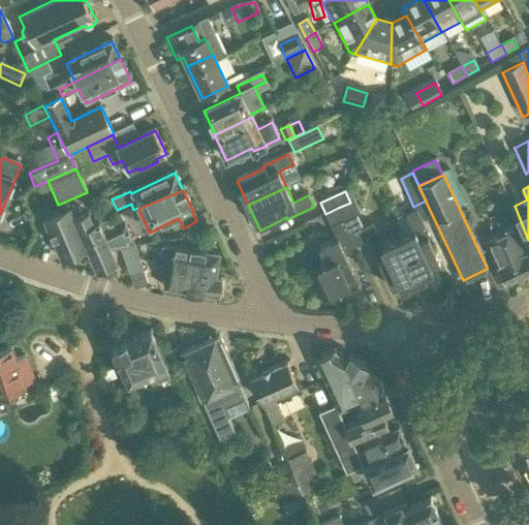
[(353,201),(350,203),(338,208),(356,248),(367,243),(377,265),(379,264),(392,290),(408,282),(409,285),(417,282),(399,241),(383,248),(372,225),(363,229),(356,217),(361,215),(353,201)]
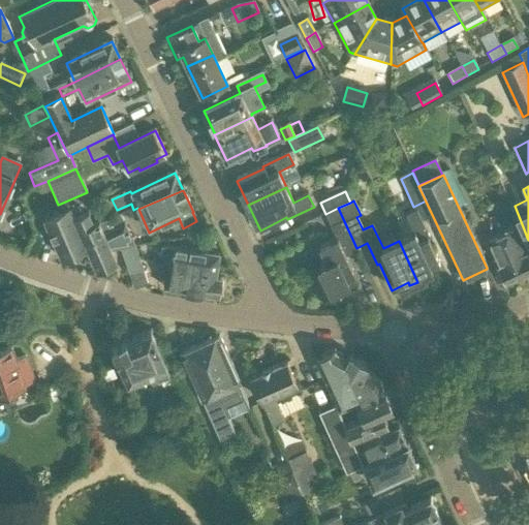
[(338,208),(325,214),(327,215),(325,215),(337,240),(319,249),(327,265),(319,268),(331,292),(348,283),(347,280),(355,277),(346,257),(359,252),(356,248),(338,208)]
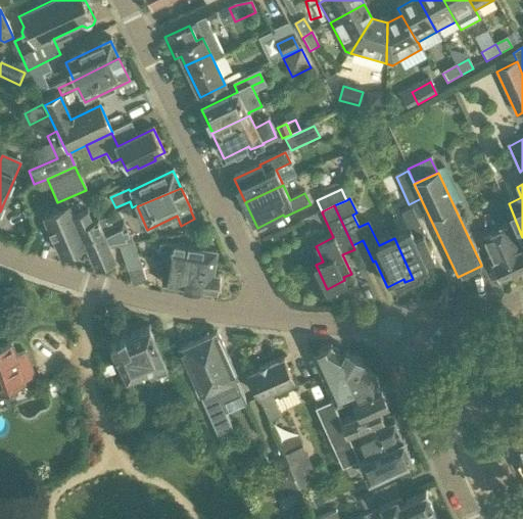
[(86,248),(75,220),(69,207),(44,219),(61,258),(86,248)]
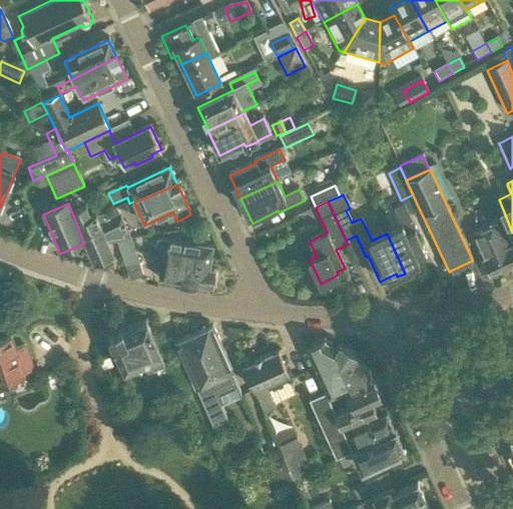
[(387,233),(405,274),(414,270),(412,267),(428,259),(416,232),(417,231),(405,204),(394,209),(402,226),(387,233)]
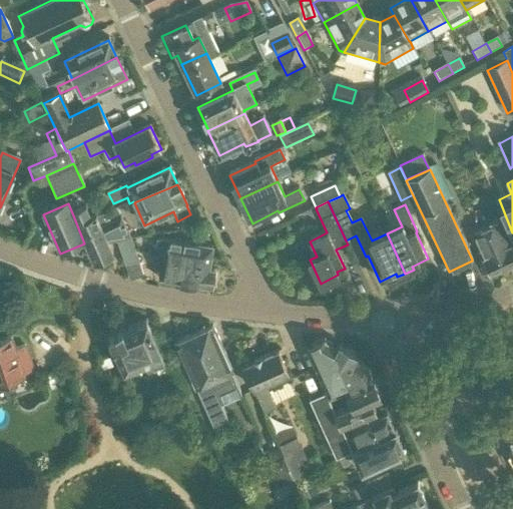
[(86,209),(73,215),(84,243),(94,265),(113,256),(107,241),(101,227),(97,218),(92,220),(86,209)]
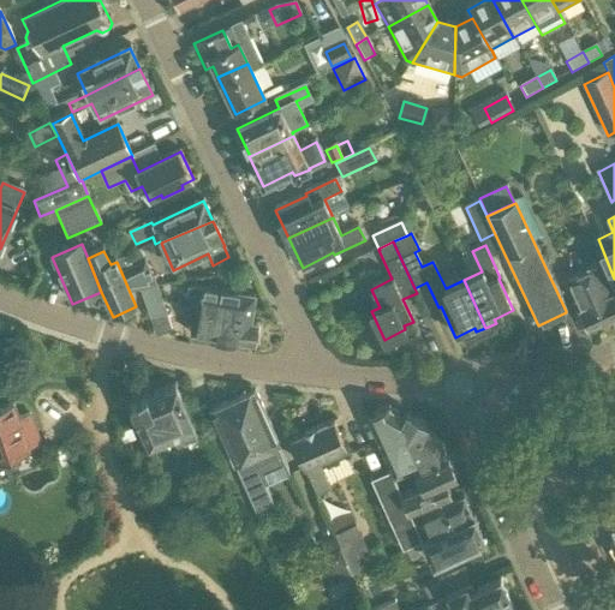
[(129,289),(156,287),(145,261),(121,273),(129,289)]
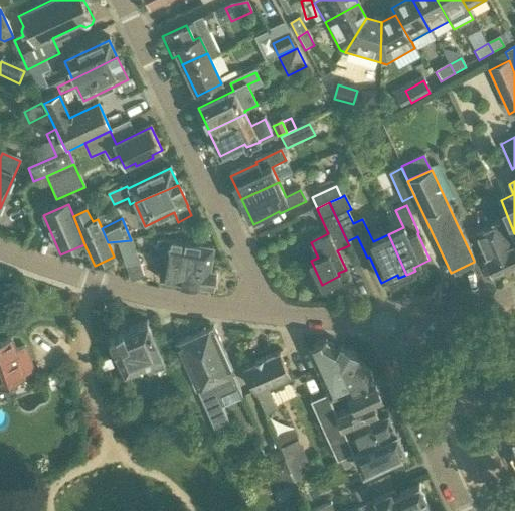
[(503,224),(474,238),(492,279),(514,268),(514,247),(514,248),(503,224)]
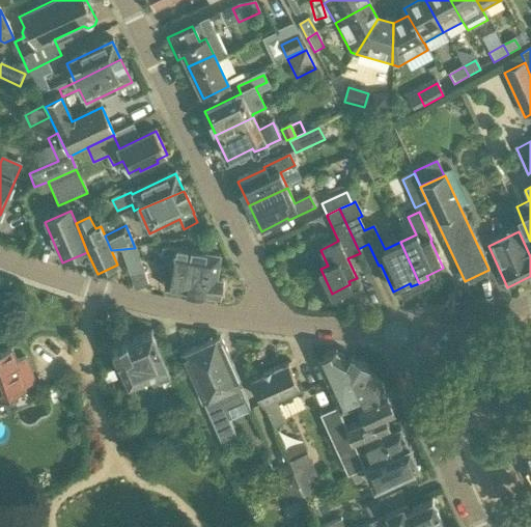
[(137,249),(135,249),(122,251),(126,262),(139,258),(137,249)]
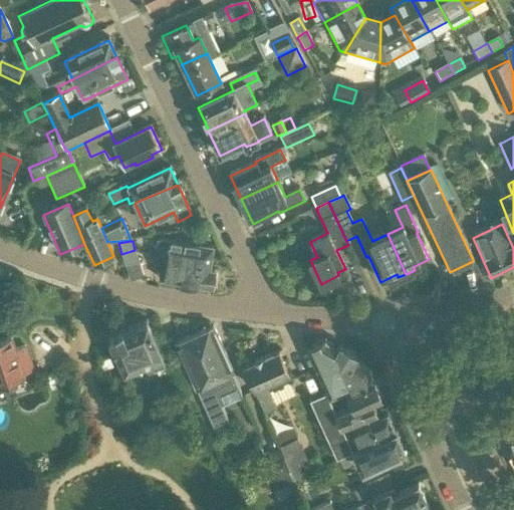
[(162,258),(211,266),(214,247),(171,241),(158,241),(157,253),(163,254),(162,258)]
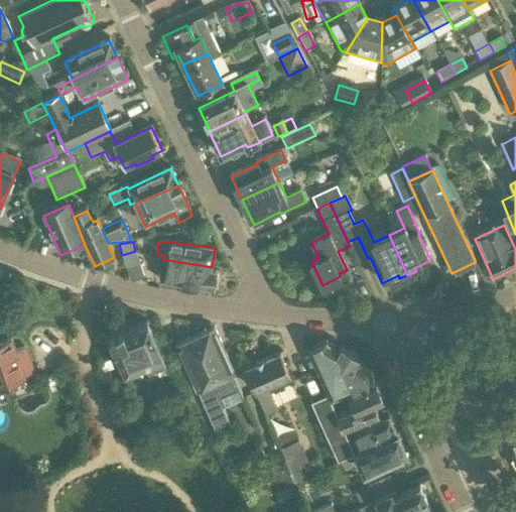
[(135,251),(122,255),(130,284),(144,279),(135,251)]
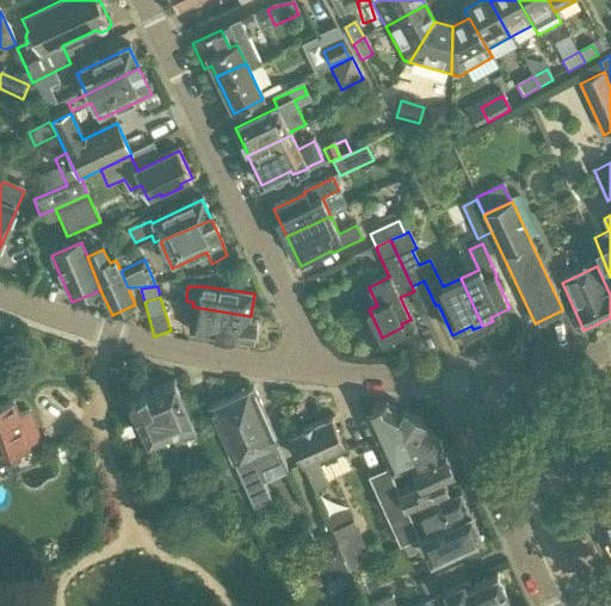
[(251,316),(192,307),(189,307),(187,321),(192,321),(191,334),(253,344),(257,323),(250,322),(251,316)]
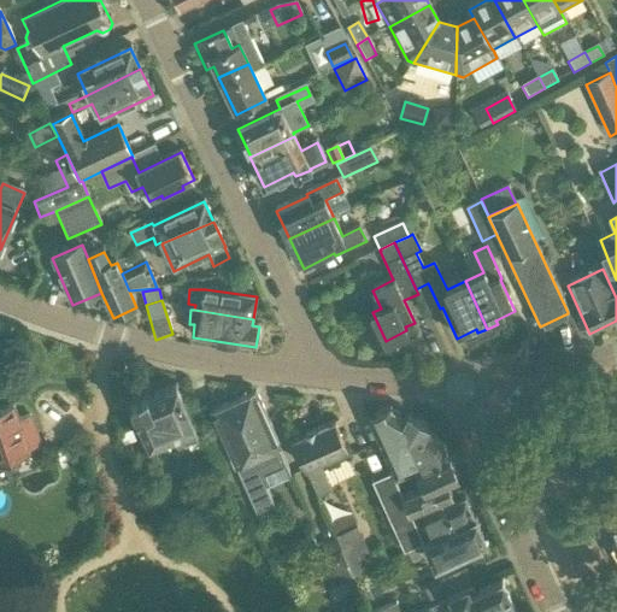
[(148,395),(131,402),(150,445),(171,436),(177,448),(198,440),(192,427),(194,427),(176,386),(148,398),(148,395)]
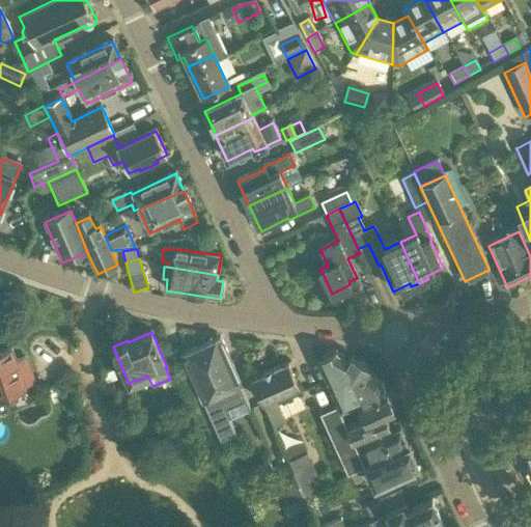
[(240,385),(241,385),(220,338),(183,356),(222,442),(236,435),(230,420),(251,411),(240,385)]
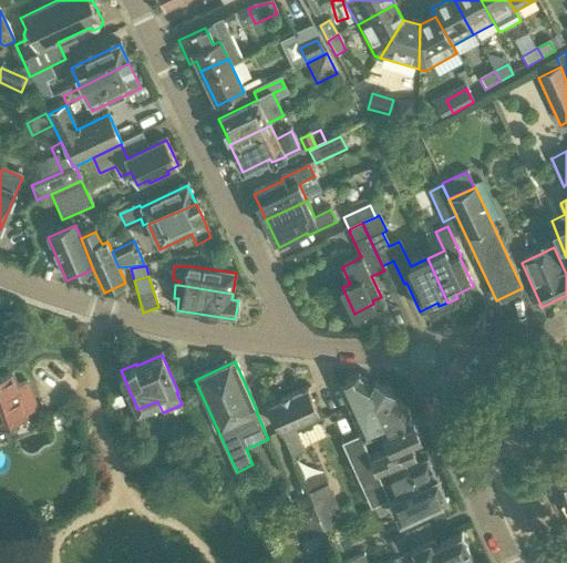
[(13,375),(0,378),(0,426),(28,417),(27,415),(37,412),(28,384),(18,388),(13,375)]
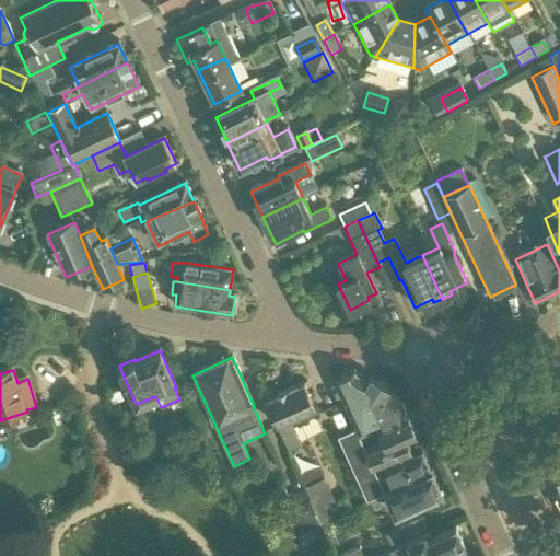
[(360,397),(368,382),(354,374),(353,372),(334,381),(356,430),(365,452),(382,444),(376,431),(360,397)]
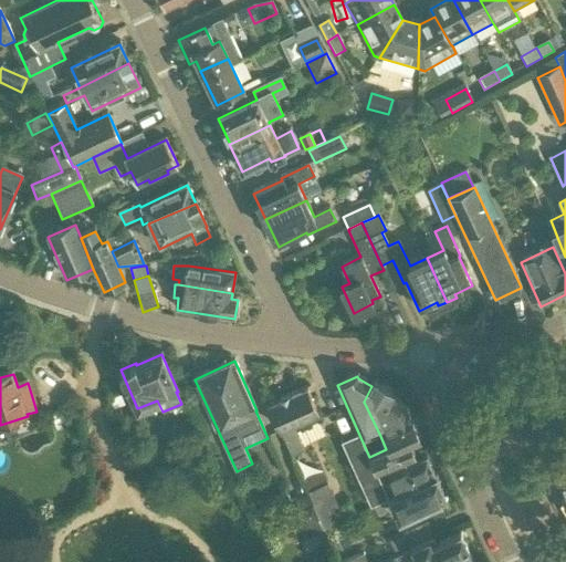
[(374,382),(371,386),(364,402),(380,436),(411,422),(404,405),(391,397),(394,394),(374,382)]
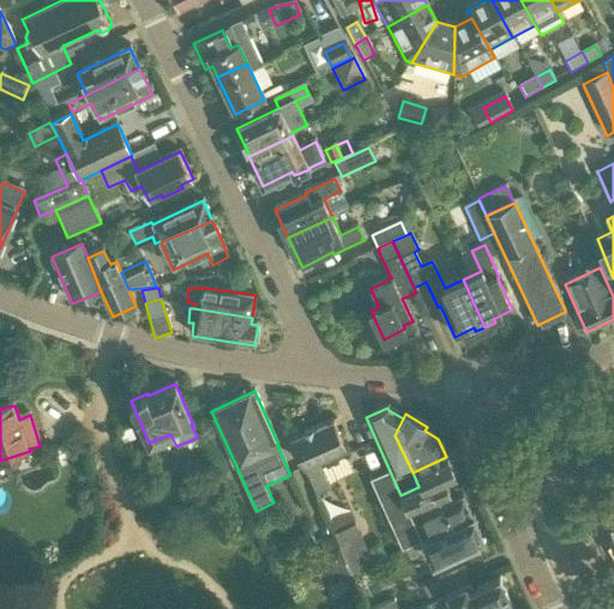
[(292,440),(317,496),(327,492),(314,463),(325,458),(329,465),(349,456),(333,421),(292,440)]
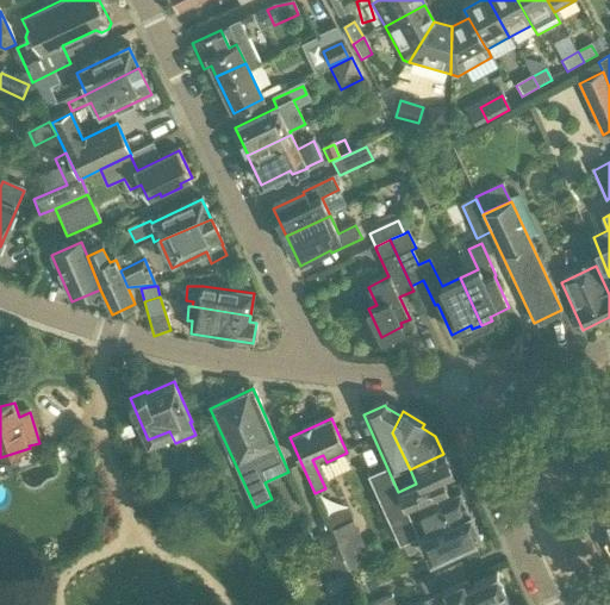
[(444,454),(443,454),(410,469),(416,484),(452,469),(444,454)]
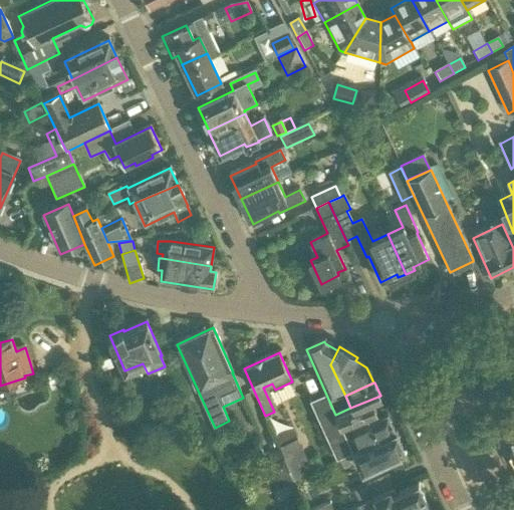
[(335,415),(326,395),(310,402),(336,460),(353,453),(352,451),(342,429),(335,415)]
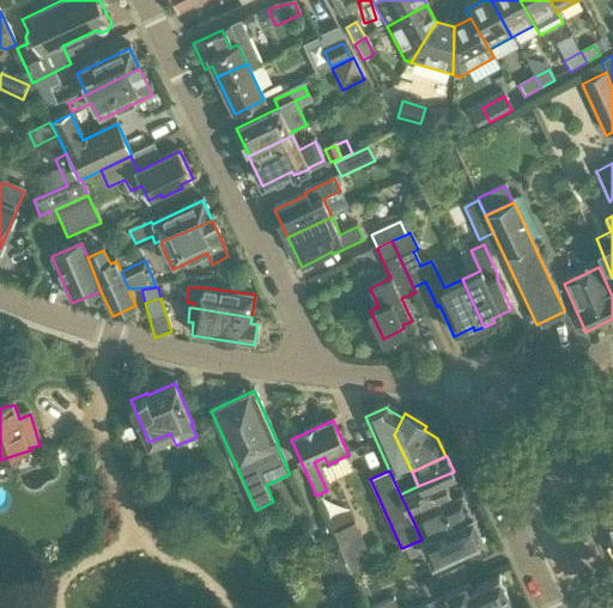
[(418,486),(400,494),(408,511),(449,493),(443,480),(455,474),(454,472),(418,486)]
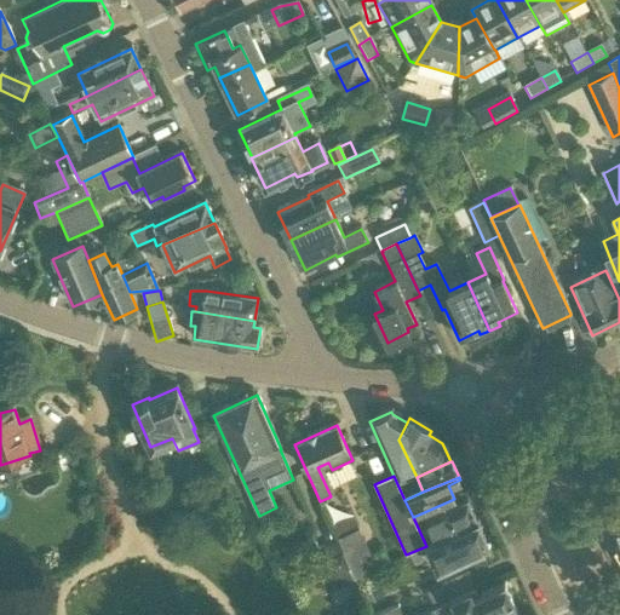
[(425,544),(426,546),(436,570),(484,550),(489,540),(487,539),(478,521),(477,521),(469,501),(449,510),(441,509),(424,516),(435,539),(425,544)]
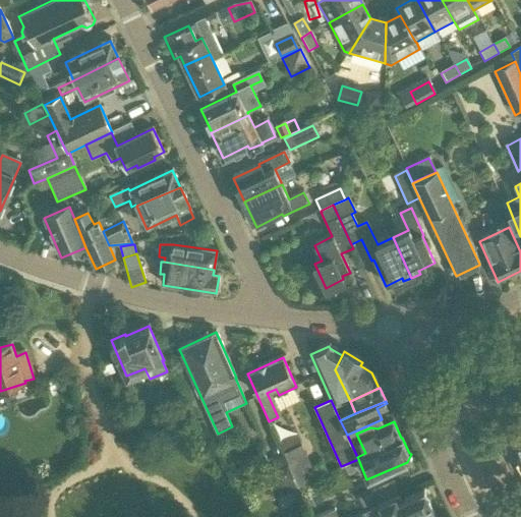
[(298,487),(316,479),(306,456),(288,465),(298,487)]
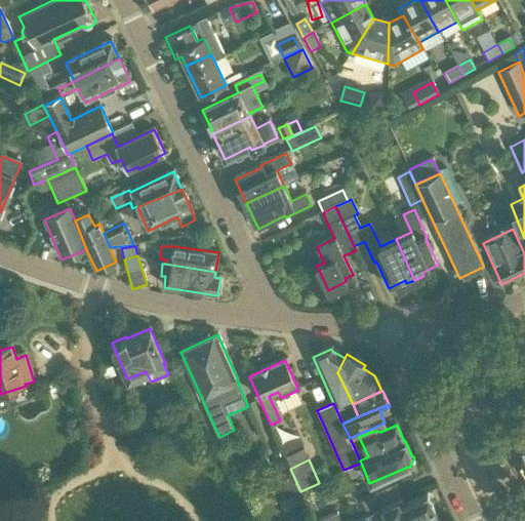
[(275,467),(280,478),(284,488),(296,483),(290,469),(287,462),(275,467)]
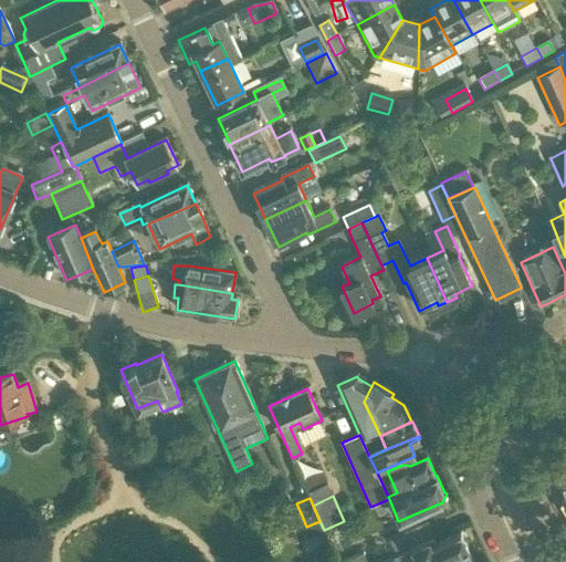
[(410,548),(433,538),(428,526),(406,537),(410,548)]
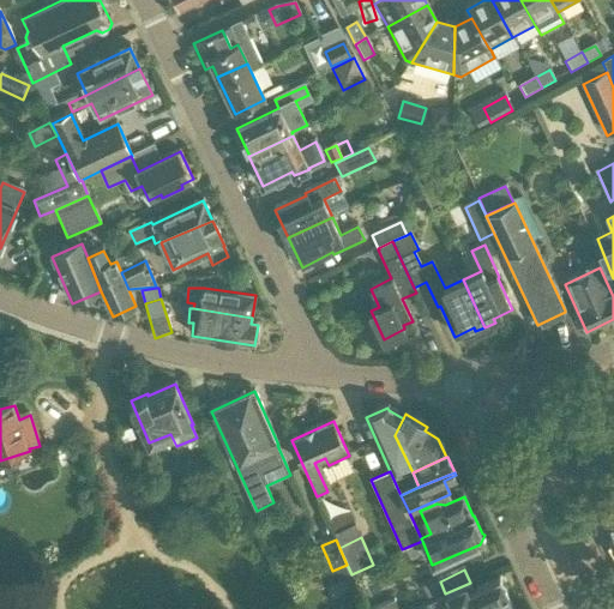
[(437,600),(438,601),(419,608),(515,608),(501,578),(474,591),(470,583),(445,594),(446,596),(437,600)]
